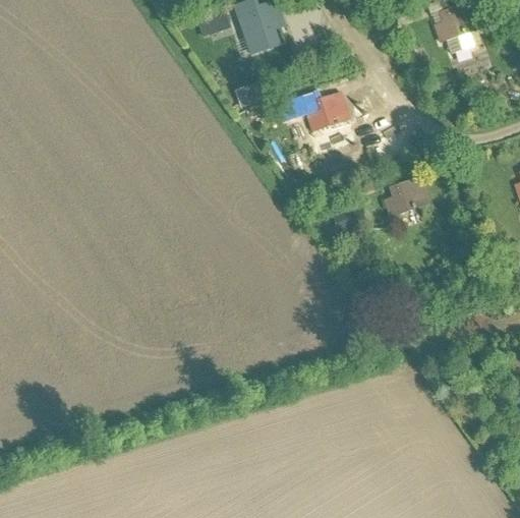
[(162,0),(165,9),(181,4),(179,0),(162,0)]
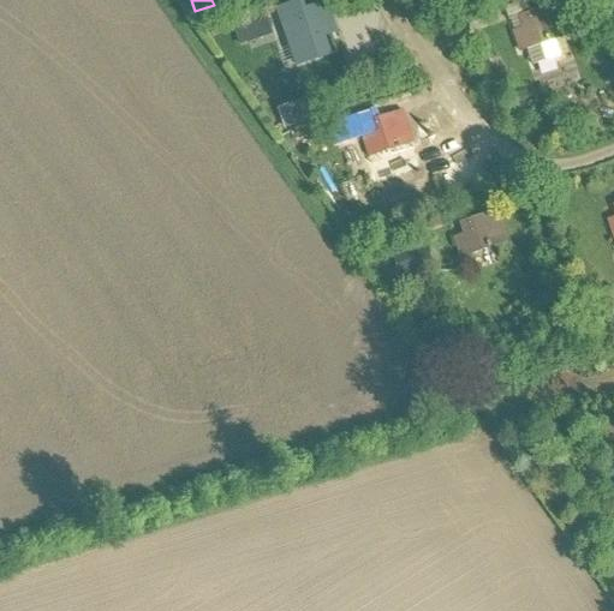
[(290,46),(334,30),(323,0),(320,0),(287,11),(291,22),(282,25),(290,46)]
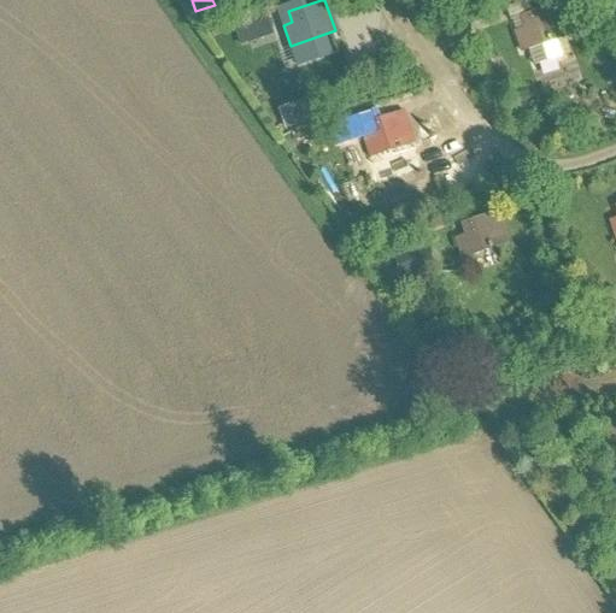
[(521,48),(565,34),(555,1),(520,12),(524,27),(515,29),(521,48)]
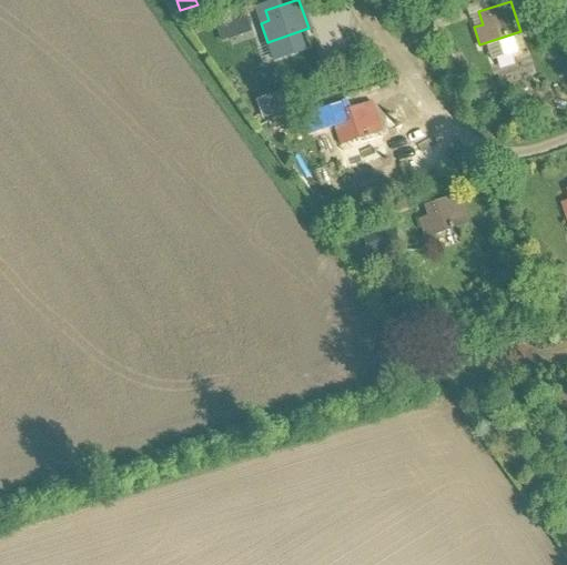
[(550,11),(536,16),(539,27),(555,22),(550,11)]
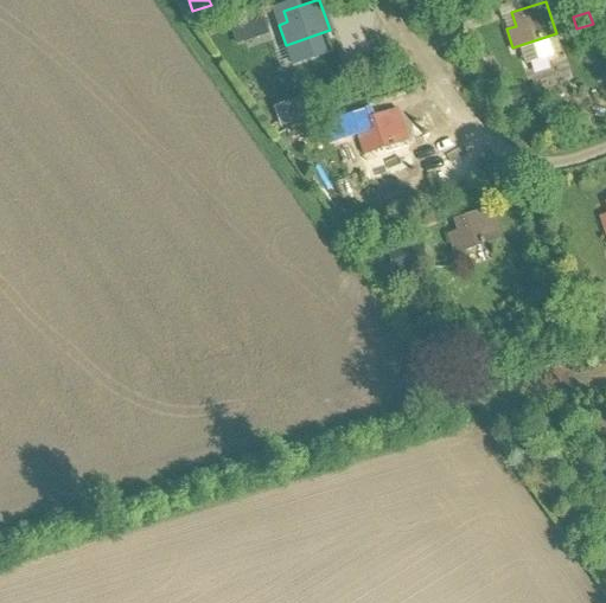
[(262,13),(238,21),(244,42),(255,39),(253,32),(267,26),(262,13)]
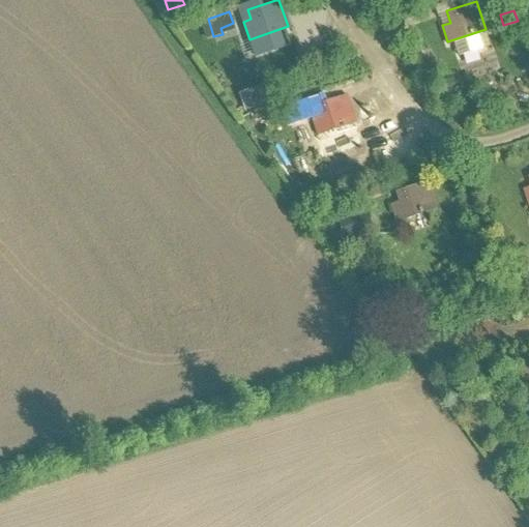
[(317,134),(355,120),(346,93),(317,103),(320,112),(311,115),(317,134)]
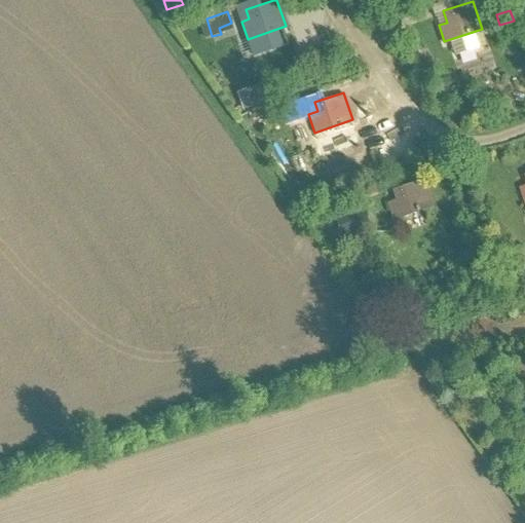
[(279,120),(275,107),(265,110),(269,123),(279,120)]
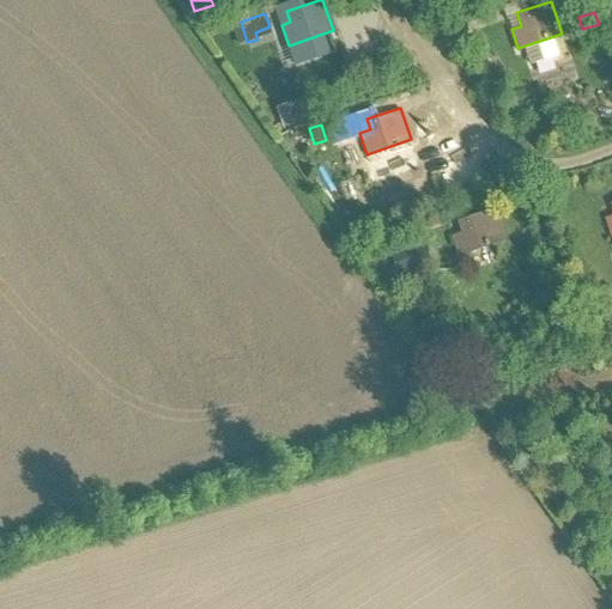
[(459,255),(503,239),(492,208),(458,220),(461,230),(450,233),(459,255)]
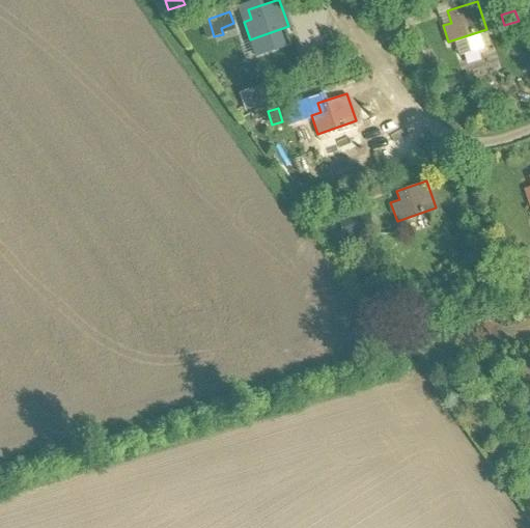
[(517,277),(529,283),(529,260),(525,258),(517,277)]
